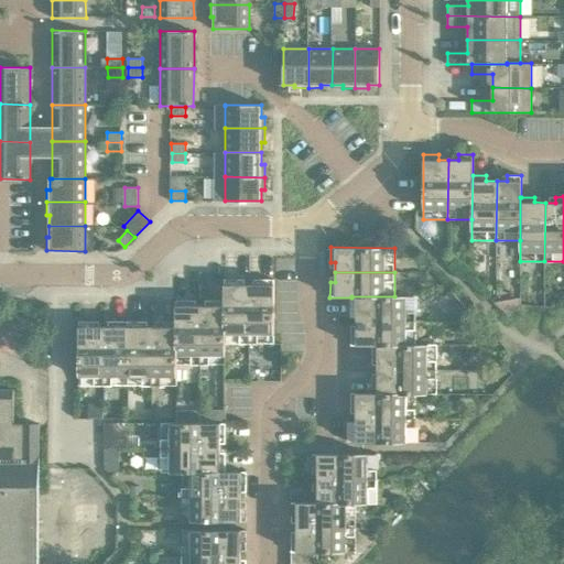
[(225,279),(225,300),(225,344),(249,344),(249,284),(239,284),(239,279),(225,279)]
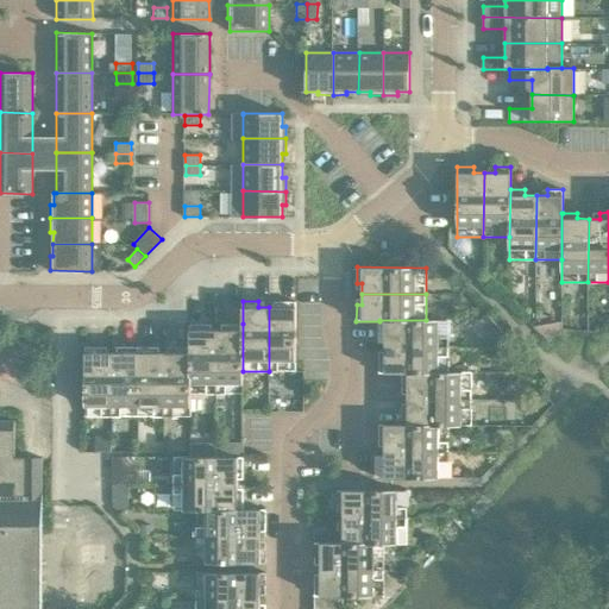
[(280,307),(269,307),(269,371),(296,371),(296,301),(280,301),(280,307)]
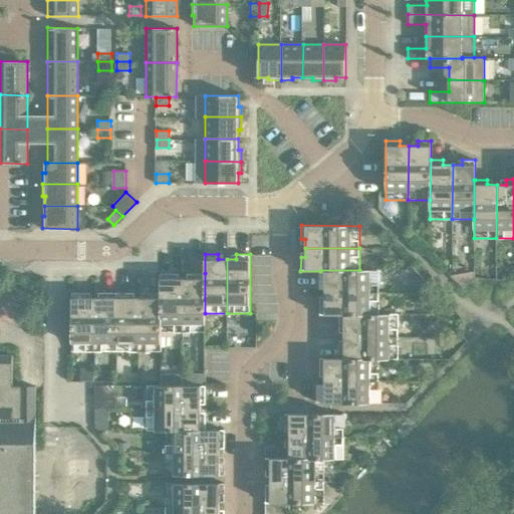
[(324,283),(324,292),(378,293),(378,270),(359,270),(320,270),(320,271),(320,283),(324,283)]
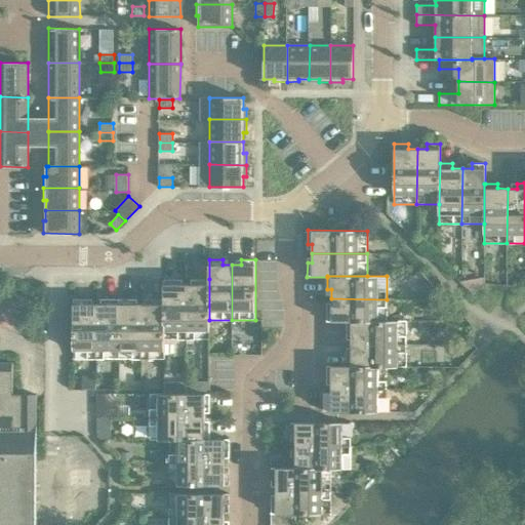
[(164,339),(187,339),(187,284),(177,284),(177,279),(163,279),(163,299),(164,299),(164,339)]
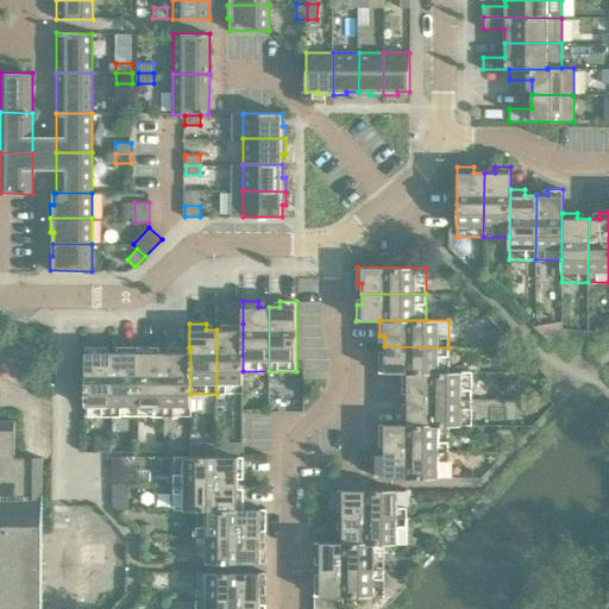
[(217,330),(217,394),(243,394),(243,371),(243,324),(227,324),(227,330),(217,330)]
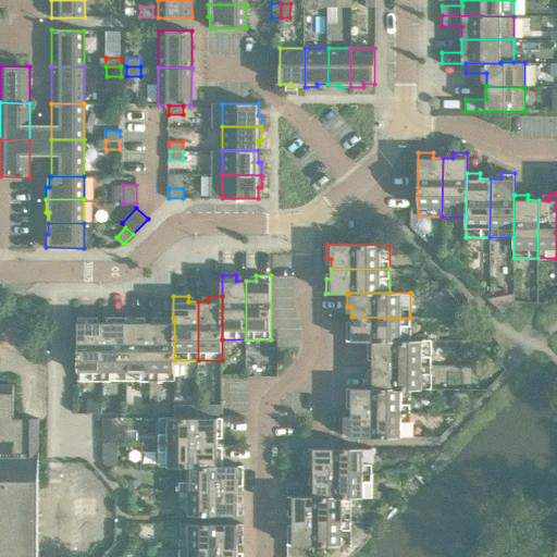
[(77,381),(102,381),(102,322),(93,322),(93,317),(77,317),(77,381)]
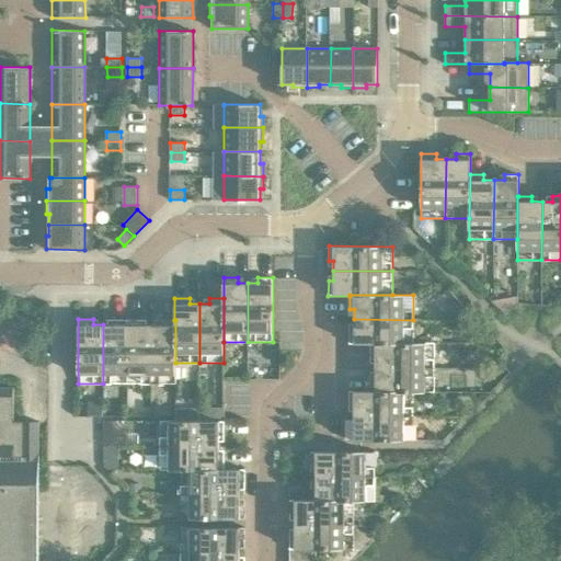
[(103,384),(127,384),(127,319),(113,319),(113,324),(103,324),(103,384)]
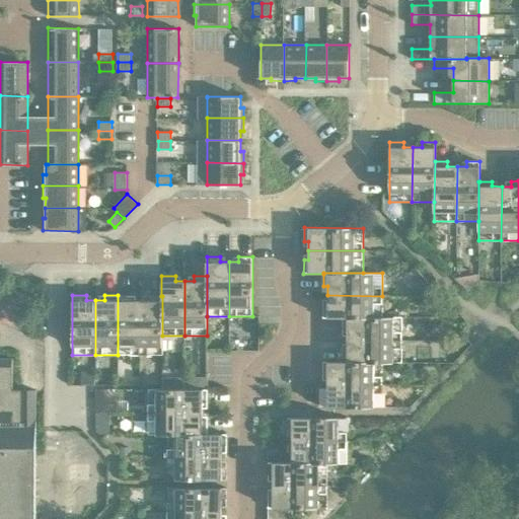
[(118,355),(140,355),(140,300),(131,300),(131,296),(118,295),(118,355)]
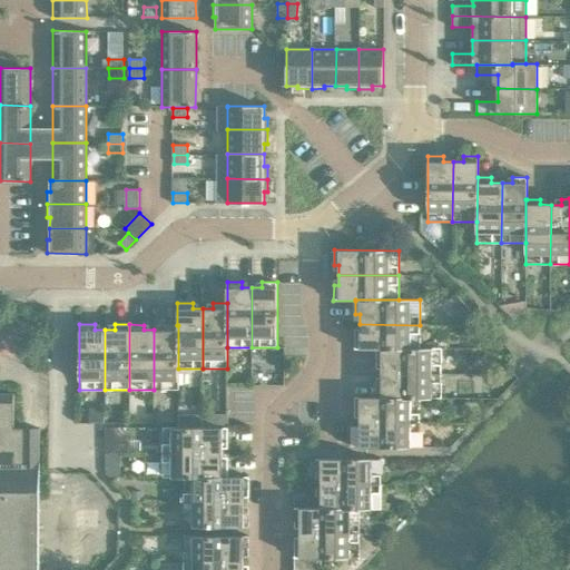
[(420,349),(420,325),(360,324),(360,334),(355,334),(355,350),(376,350),(376,349),(420,350),(420,349)]
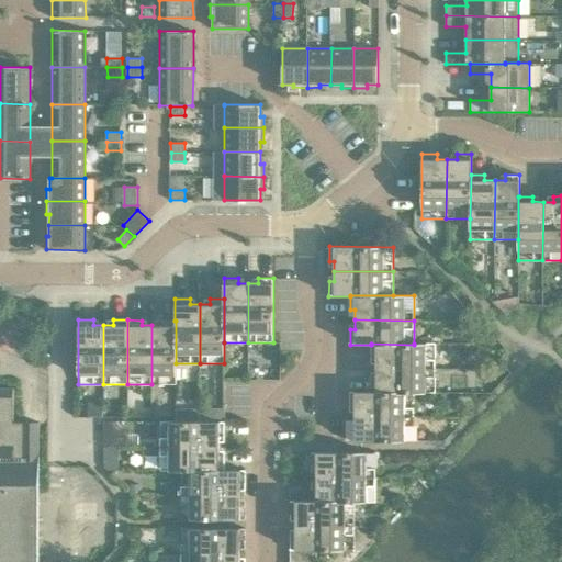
[(161,325),(152,325),(152,384),(176,384),(176,363),(176,321),(175,321),(161,321),(161,325)]
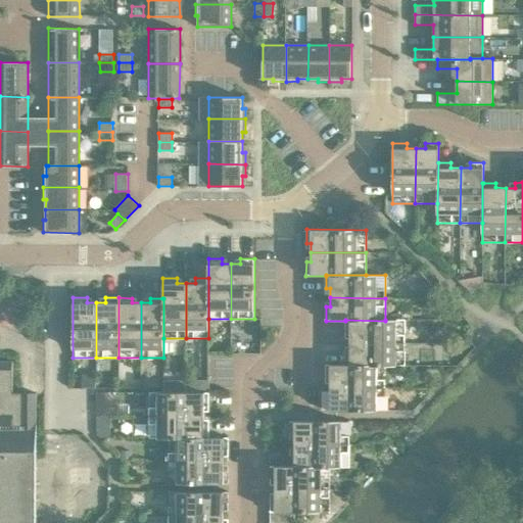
[(350,333),(349,342),(405,343),(405,320),(385,320),(385,321),(345,320),(345,321),(345,333),(350,333)]
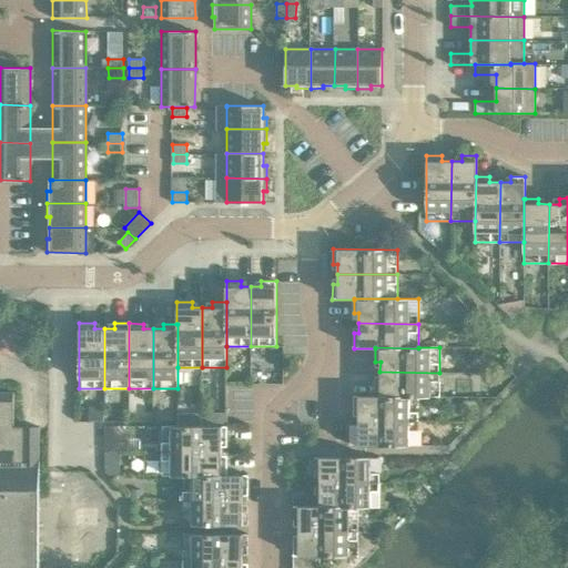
[(375,382),(375,396),(418,396),(418,397),(439,397),(439,373),(379,372),(379,382),(375,382)]
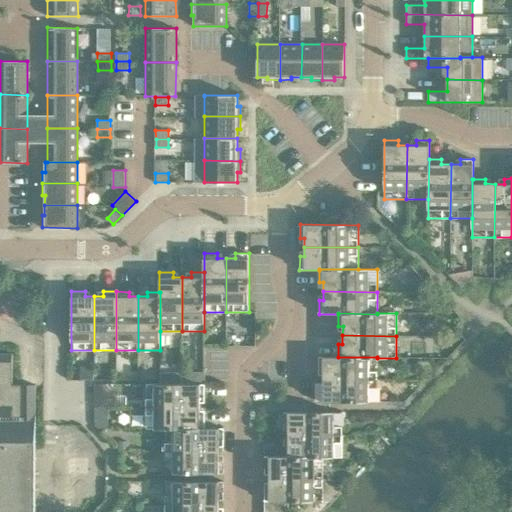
[(0,511),(35,511),(36,385),(12,385),(12,353),(0,353),(0,511)]
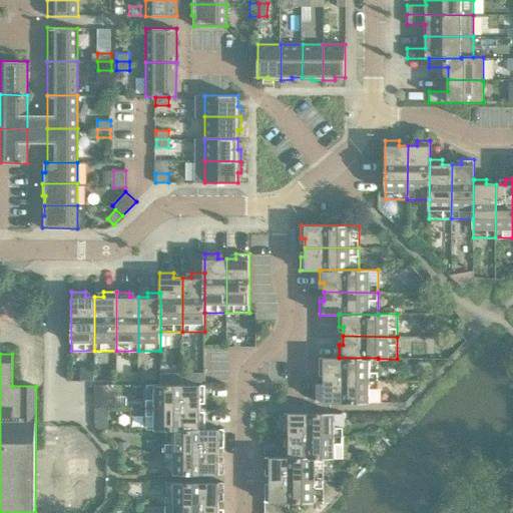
[(324,371),(324,380),(378,380),(378,359),(378,358),(339,358),(319,357),(319,371),(324,371)]
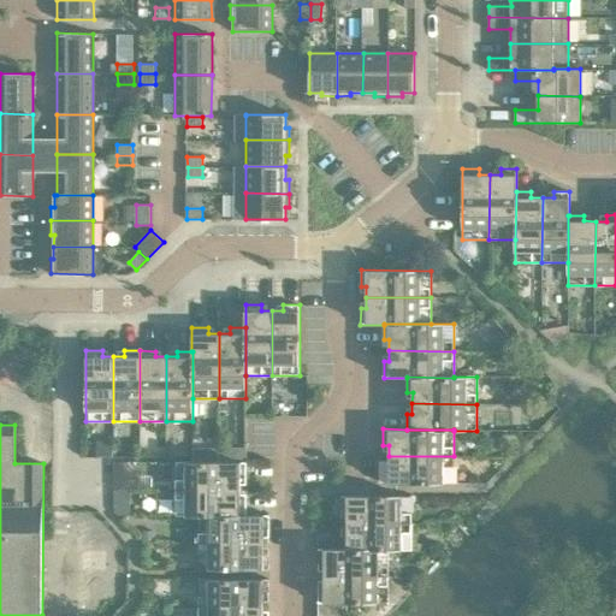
[(389,467),(383,467),(383,484),(454,484),(454,456),(389,456),(389,467)]
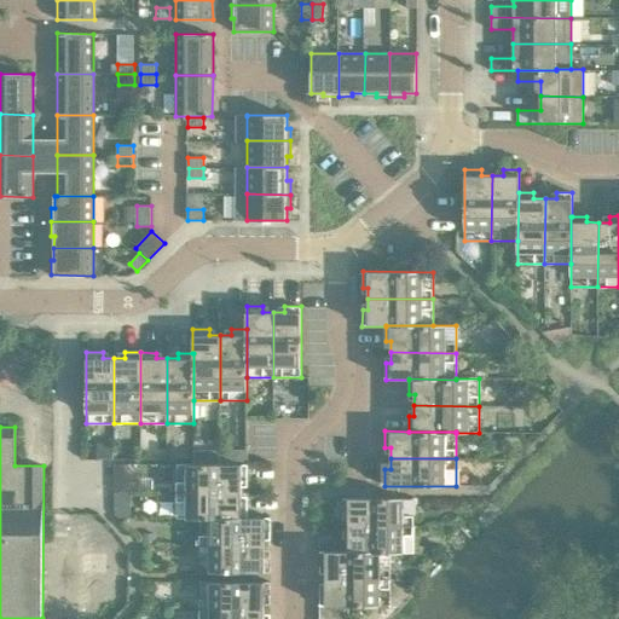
[(177,492),(242,492),(242,481),(248,481),(248,464),(177,464),(177,492)]
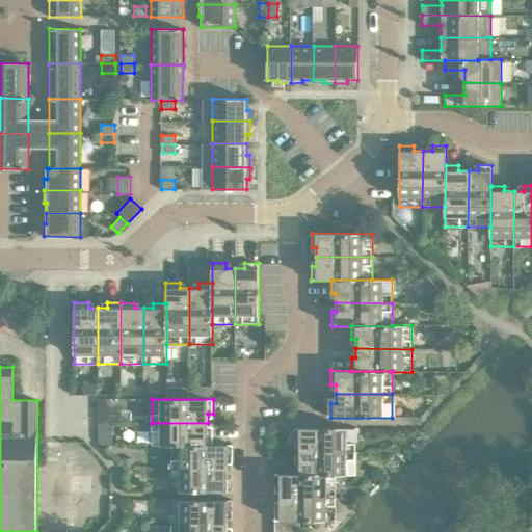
[(208,432),(208,423),(152,423),(152,446),(171,446),(213,446),(213,445),(213,432),(208,432)]
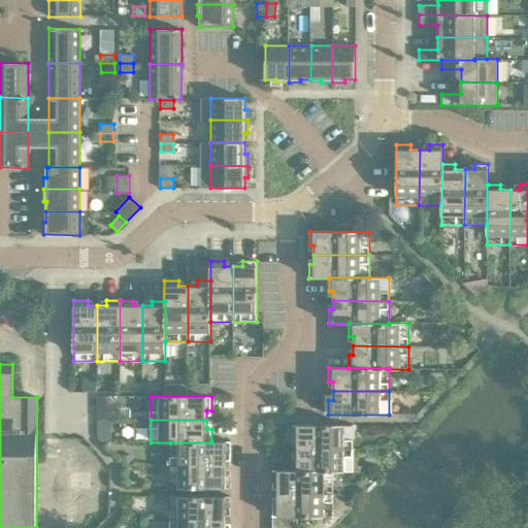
[(297,438),(297,448),(353,449),(353,425),(293,425),(292,438),(297,438)]
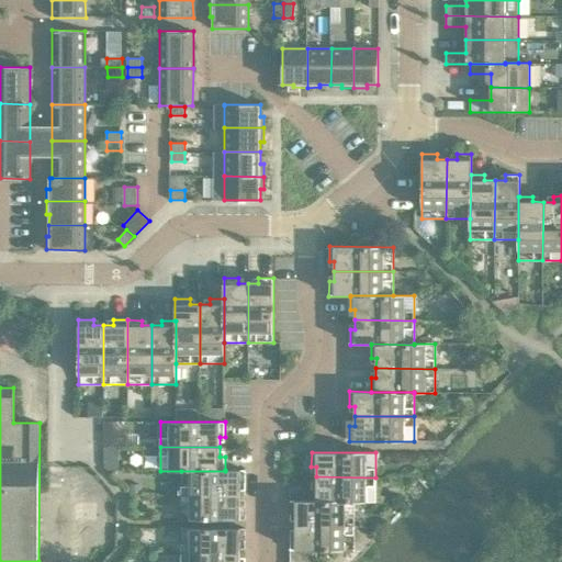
[(181,471),(181,495),(240,495),(240,485),(246,485),(246,470),(225,470),(225,471),(181,471)]
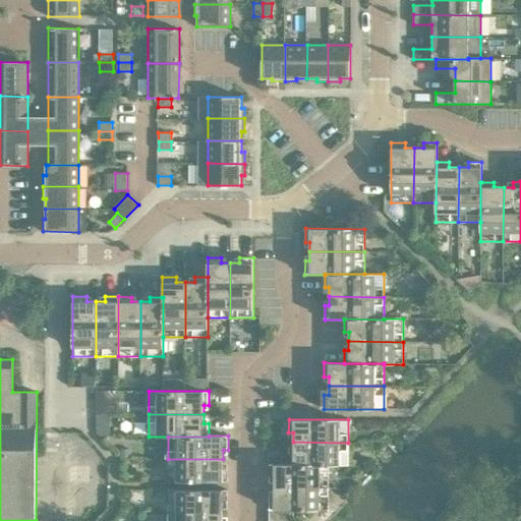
[(288,452),(288,464),(288,465),(329,465),(348,465),(348,443),(293,442),(293,452),(288,452)]
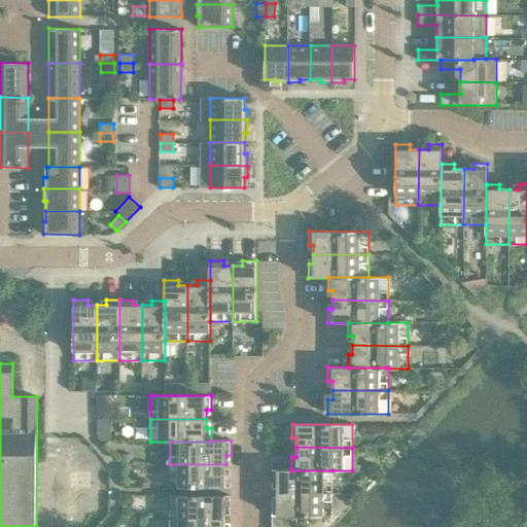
[(225,464),(170,464),(170,487),(231,487),(231,473),(225,473),(225,464)]
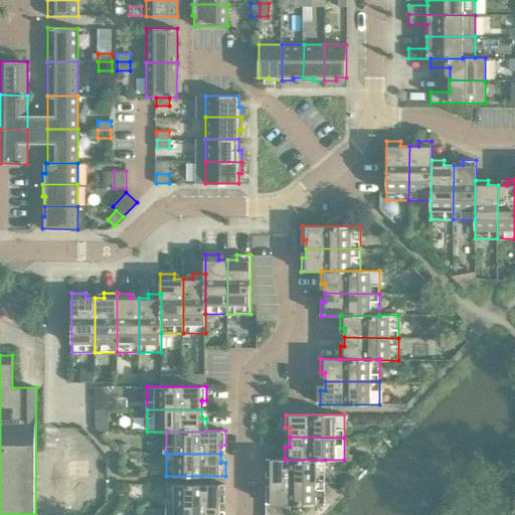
[(271,472),(271,481),(325,482),(325,460),(285,460),(285,459),(266,459),(266,472),(271,472)]
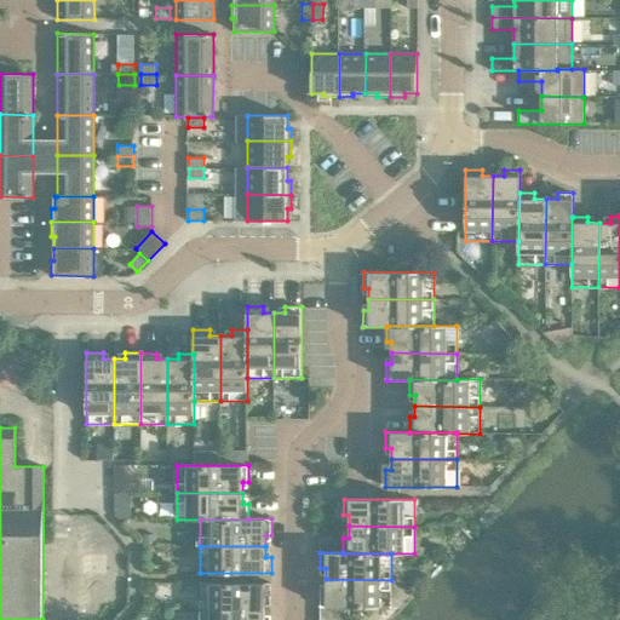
[(320,607),(350,607),(391,607),(391,580),(326,579),(326,591),(320,591),(320,607)]
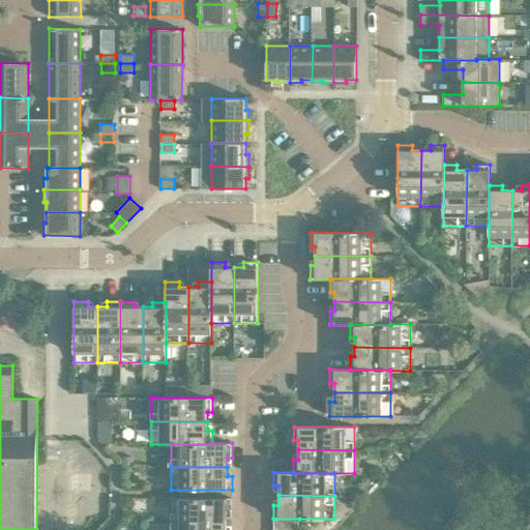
[(171,522),(227,522),(227,512),(232,512),(232,498),(171,498),(171,522)]
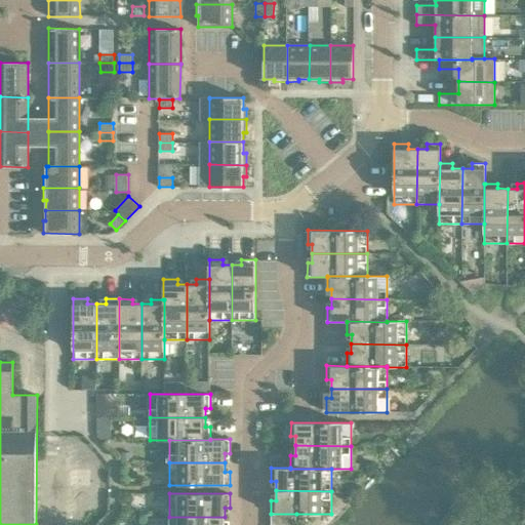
[(296,524),(296,514),(272,515),(271,524),(296,524)]
